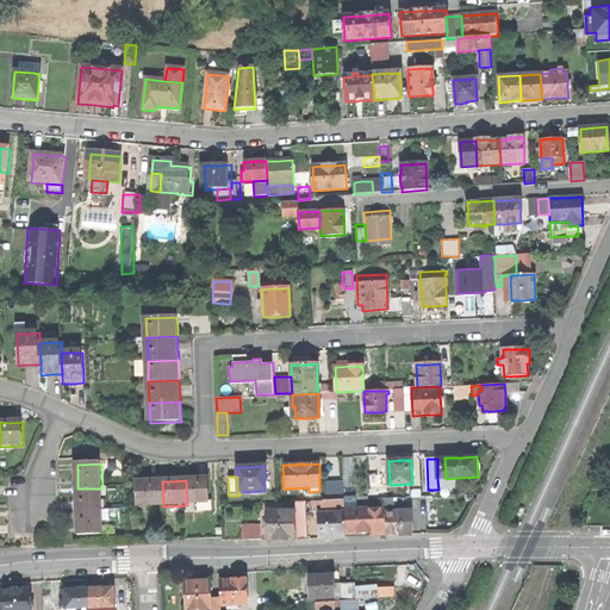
[(195,480),(186,480),(187,505),(200,504),(210,504),(210,503),(210,480),(195,480)]
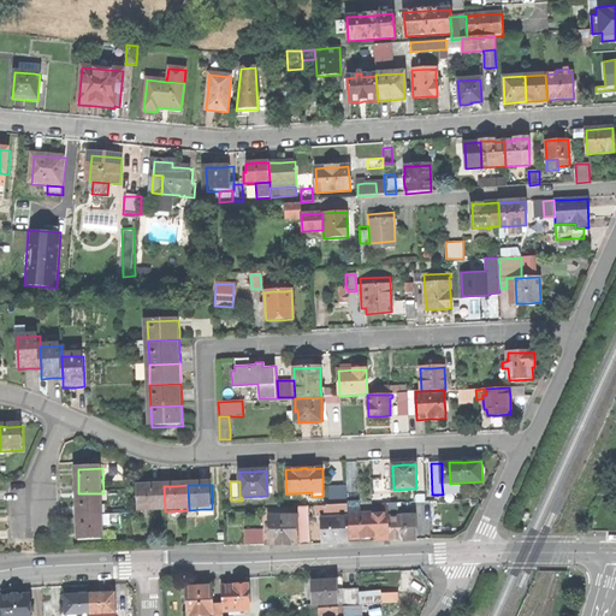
[(138,487),(138,511),(165,511),(164,486),(149,487),(138,487)]
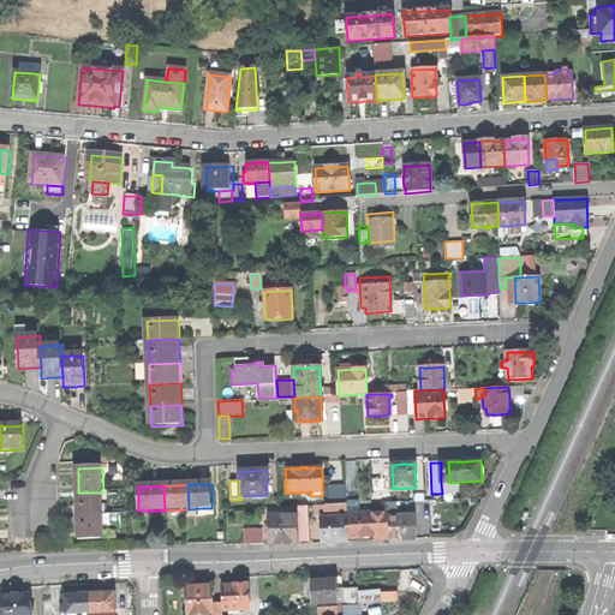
[(338,487),(328,487),(329,505),(338,505),(338,487)]
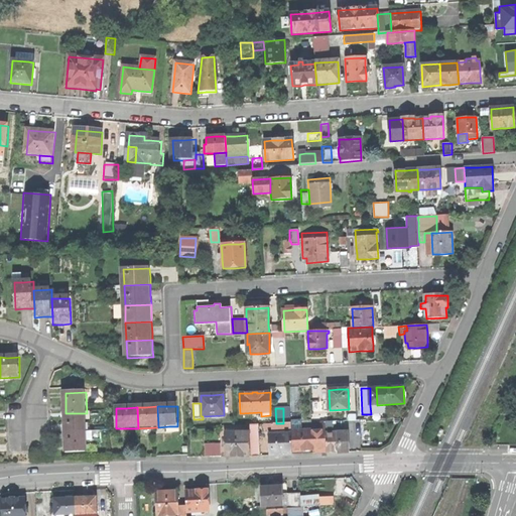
[(66,425),(66,433),(87,433),(87,413),(66,413),(66,425)]
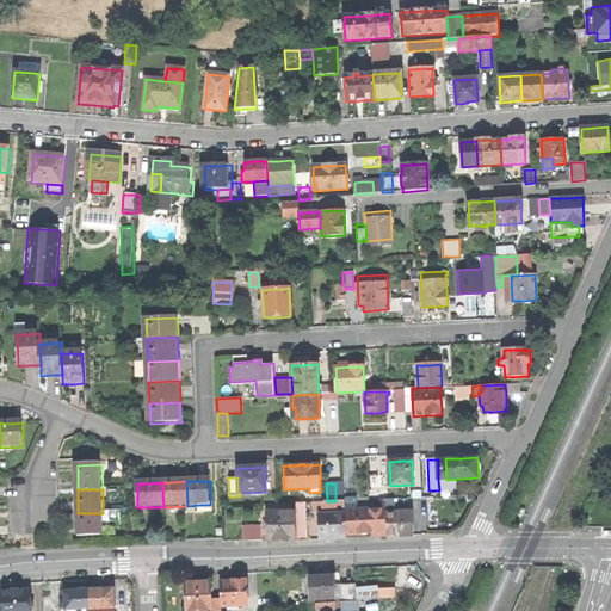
[(356,498),(344,498),(345,501),(345,508),(345,511),(357,510),(356,498)]
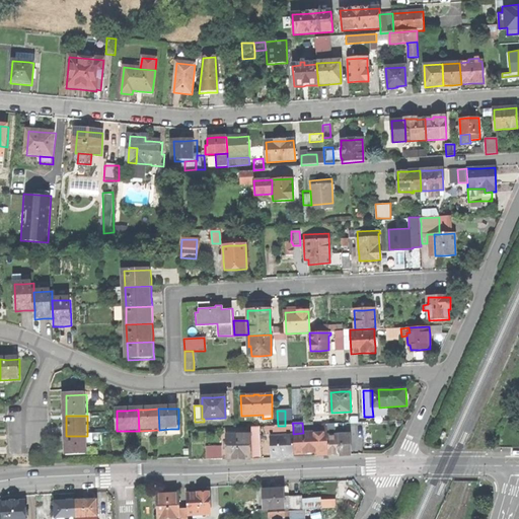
[(181,427),(178,428),(178,429),(170,429),(170,434),(168,434),(168,437),(182,436),(181,427)]
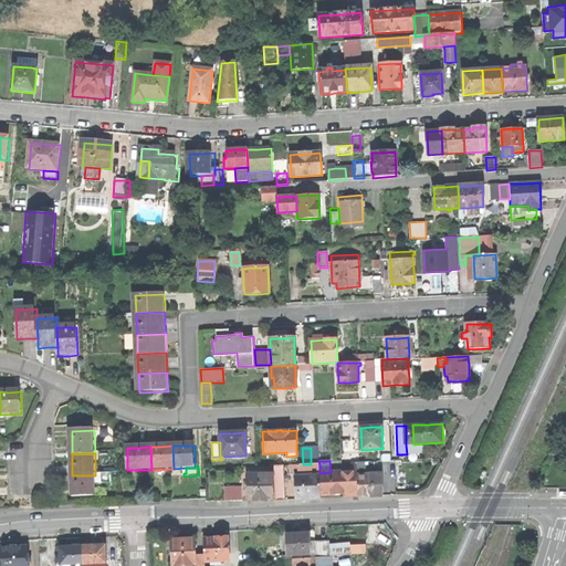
[(274,483),(283,483),(283,465),(273,465),(274,473),(274,483)]
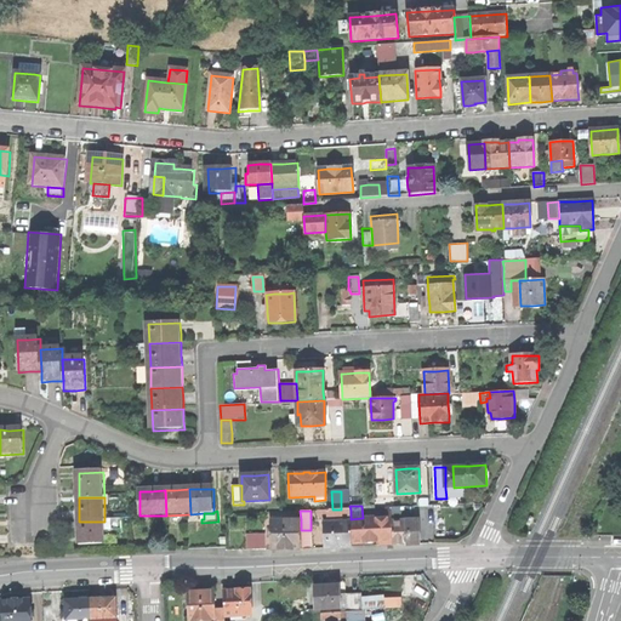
[(375,518),(363,518),(351,519),(351,522),(352,543),(363,542),(375,542),(375,534),(375,519),(375,518)]
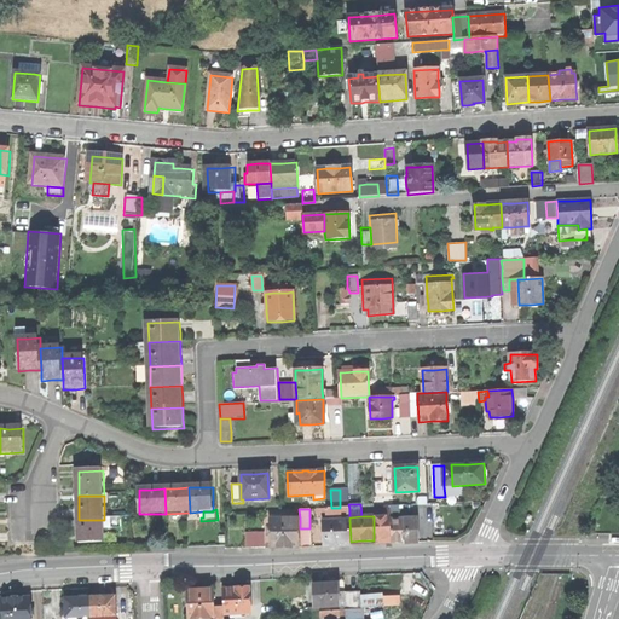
[(299,548),(298,518),(293,519),(282,519),(273,519),(270,519),(270,530),(271,536),(271,548),(284,548),(299,548)]
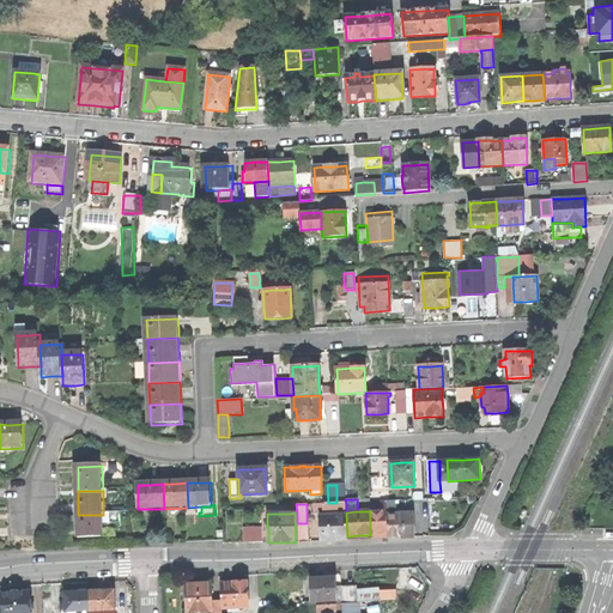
[(386,513),(370,513),(370,527),(375,526),(375,535),(375,539),(387,538),(386,513)]
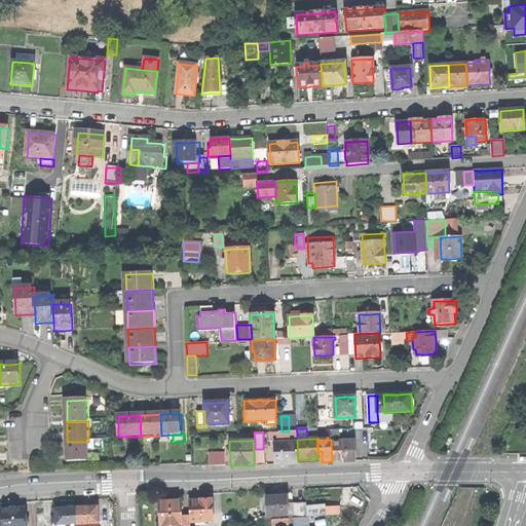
[(353,441),(332,442),(333,461),(343,461),(354,461),(353,441)]
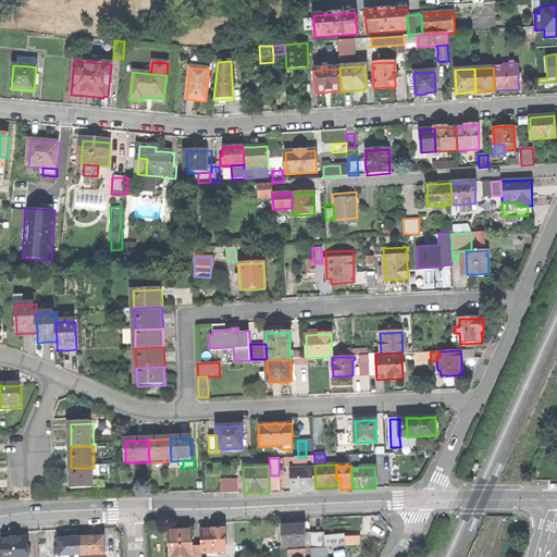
[(72,489),(94,489),(94,468),(71,468),(71,480),(72,489)]
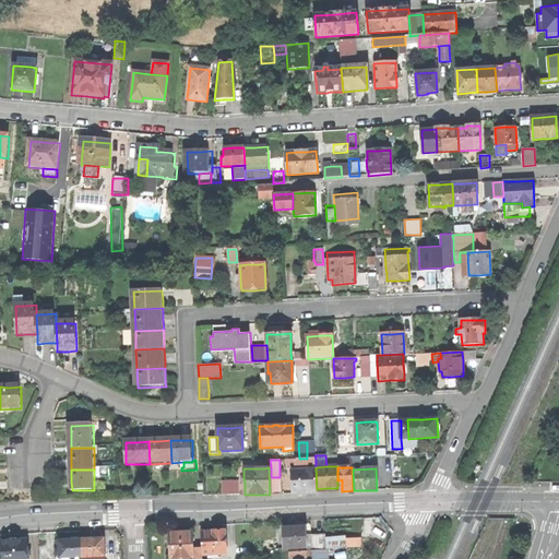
[(317,492),(317,489),(316,470),(292,471),(293,494),(305,494),(317,492)]
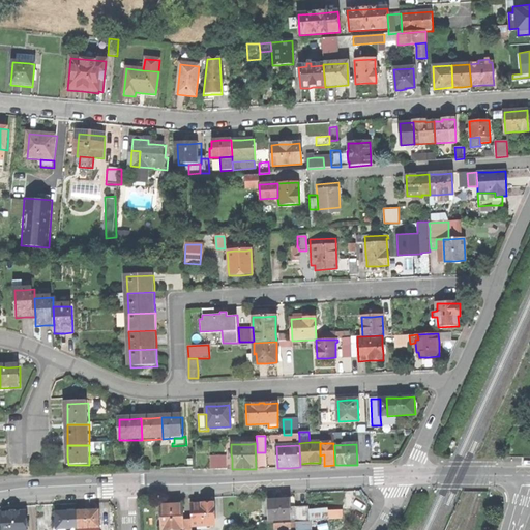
[(266,469),(265,452),(257,452),(257,469),(266,469)]
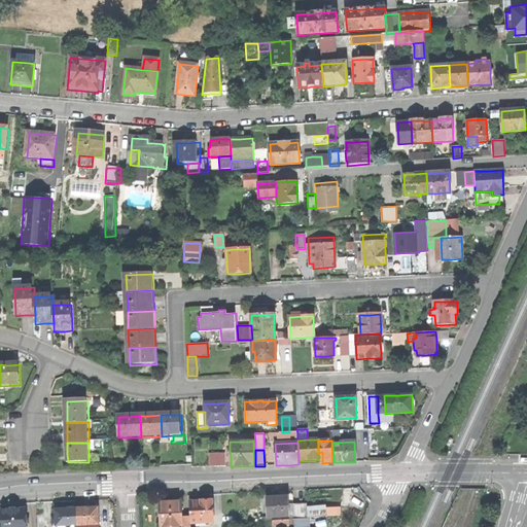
[(210,466),(225,466),(224,453),(210,453),(210,466)]
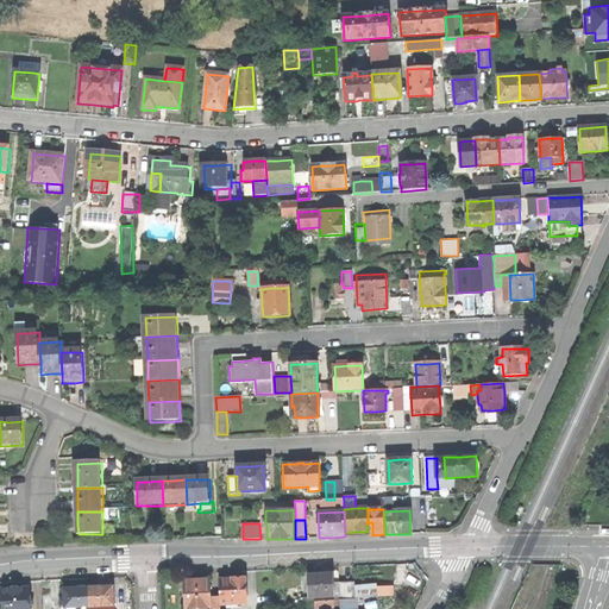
[(309,597),(309,602),(314,601),(333,601),(338,600),(340,600),(339,583),(339,575),(333,575),(321,575),(307,576),(308,597),(309,597)]
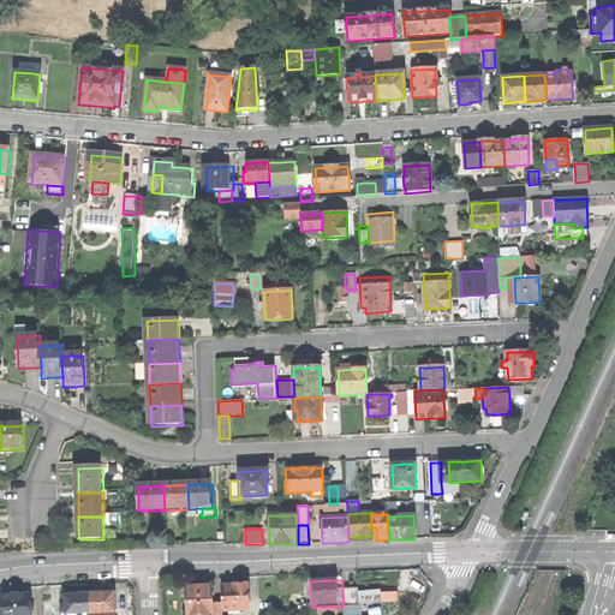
[(224,585),(224,604),(224,611),(228,610),(228,614),(233,614),(233,610),(239,610),(249,610),(248,584),(234,585),(224,585)]
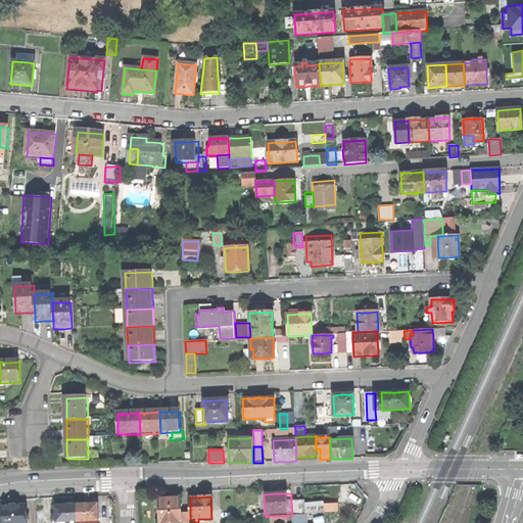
[(158,500),(159,522),(182,522),(182,514),(182,500),(169,500),(158,500)]
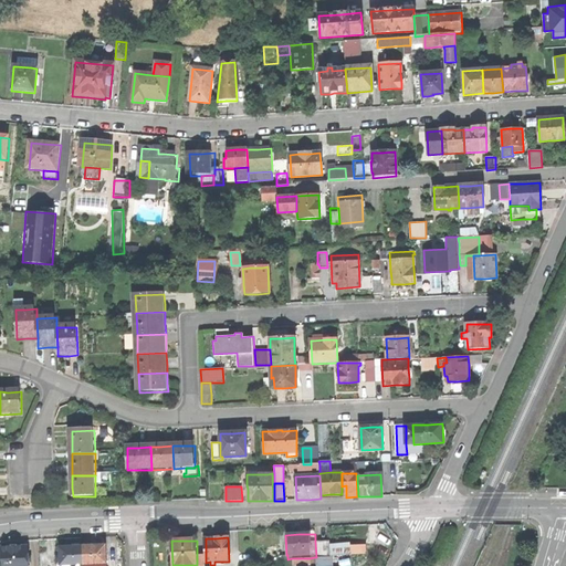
[(329,541),(315,542),(316,557),(331,557),(329,548),(329,541)]
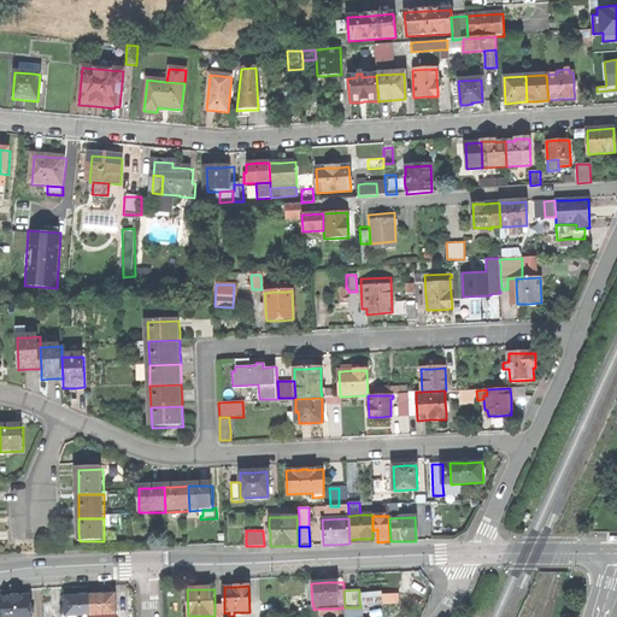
[(66,597),(68,616),(92,616),(92,595),(77,597),(66,597)]
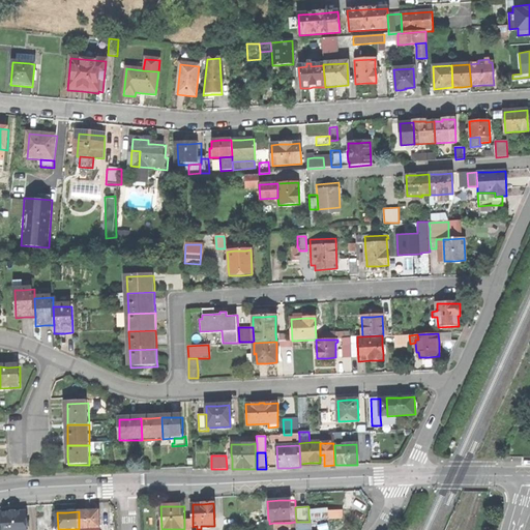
[(88,511),(79,511),(79,529),(100,529),(100,511),(88,511)]
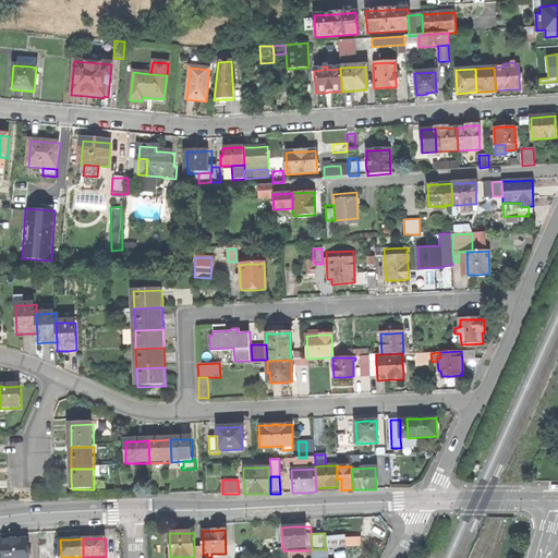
[(354,538),(325,541),(326,549),(327,548),(335,548),(354,547),(354,538)]
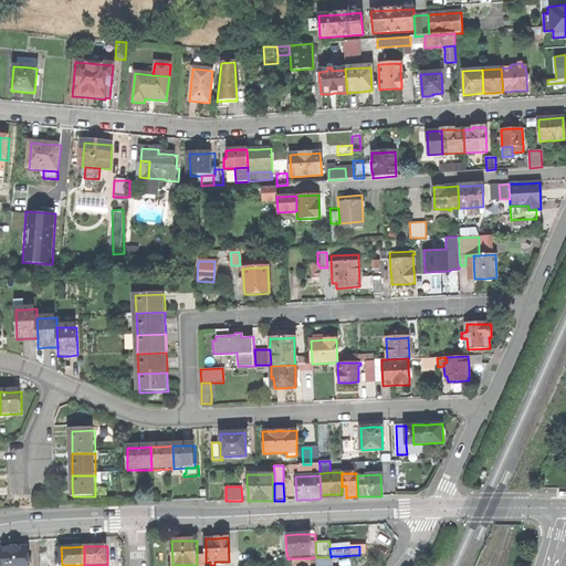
[(13,548),(2,548),(2,556),(2,565),(29,565),(29,547),(13,548)]
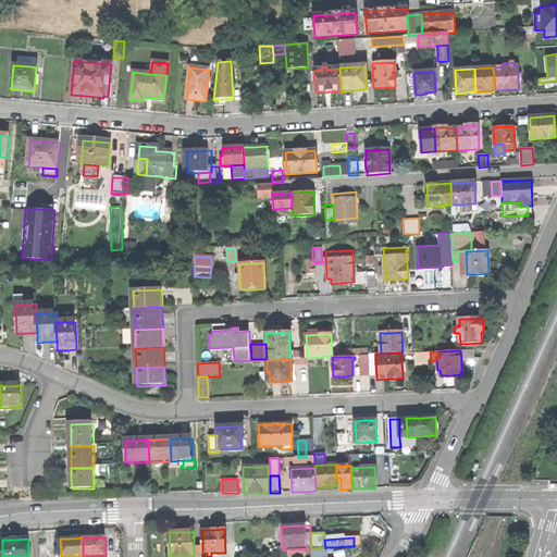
[(202,547),(194,547),(194,556),(202,556),(202,554),(202,547)]
